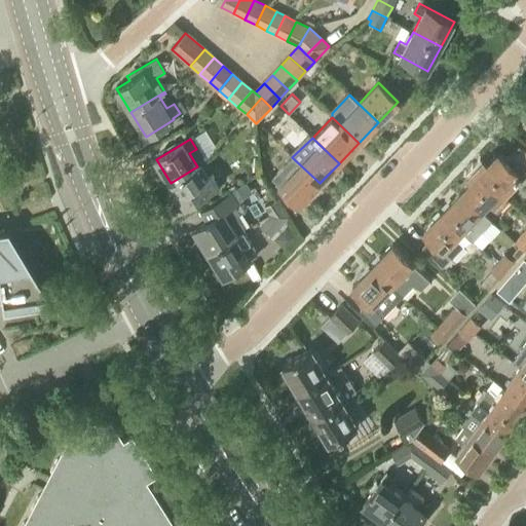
[(497,153),(487,164),(483,160),(475,168),(508,200),(509,199),(503,194),(513,185),(518,178),(525,182),(525,149),(519,146),(514,155),(511,154),(504,159),(497,153)]
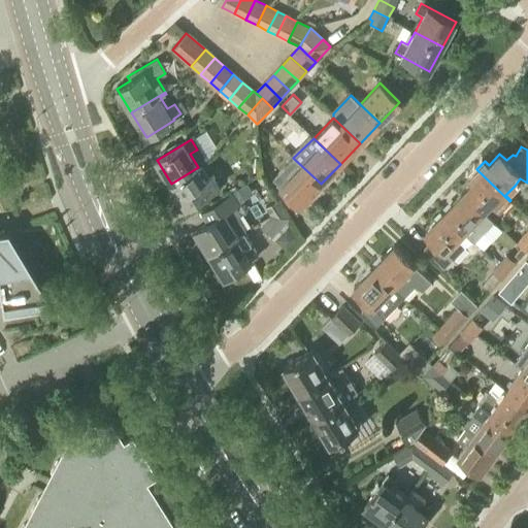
[(321,184),(293,158),(273,178),(300,205),(321,184)]
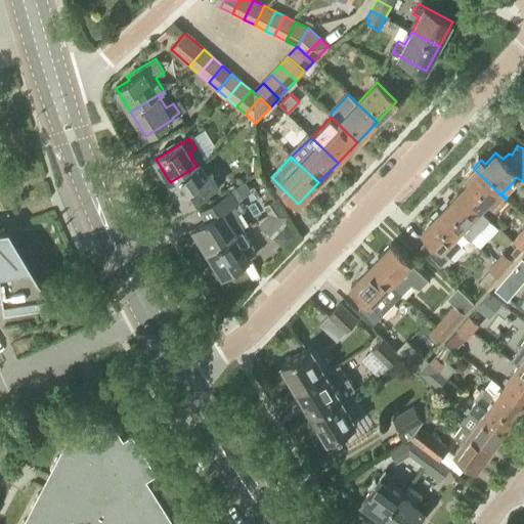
[(197,166),(170,182),(184,206),(211,189),(210,186),(217,182),(211,173),(204,177),(197,166)]
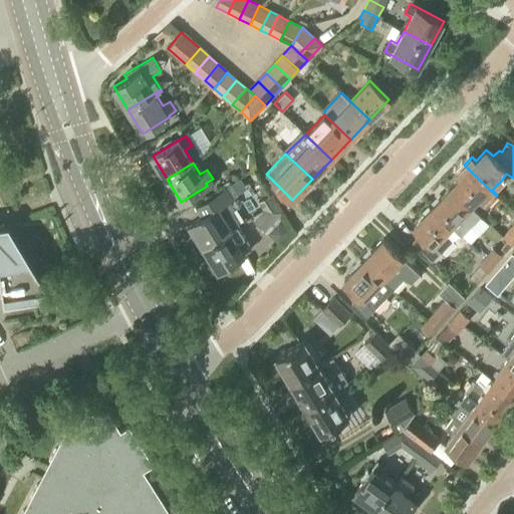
[(496,196),(464,165),(456,174),(460,177),(450,188),(480,217),(481,216),(470,206),(477,199),(486,207),(496,196)]
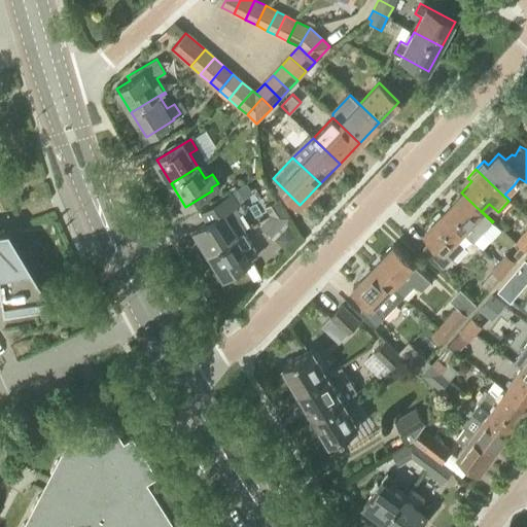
[(216,216),(208,221),(195,230),(209,253),(243,232),(245,231),(236,215),(240,213),(235,205),(244,199),(238,188),(209,206),(216,216)]
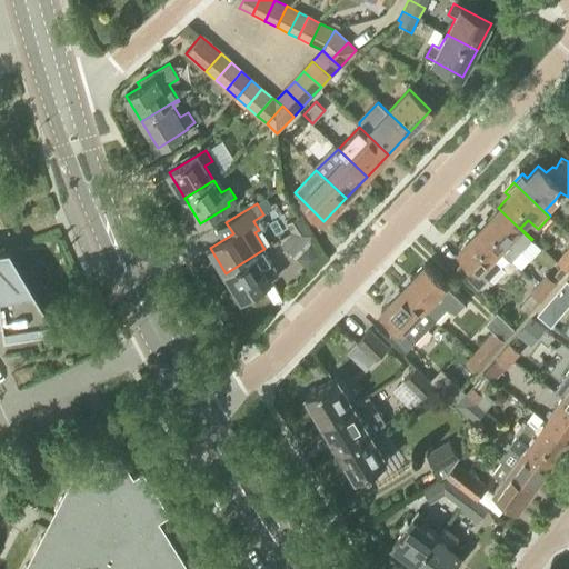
[(498,208),(478,228),(508,258),(511,260),(531,240),(498,208)]
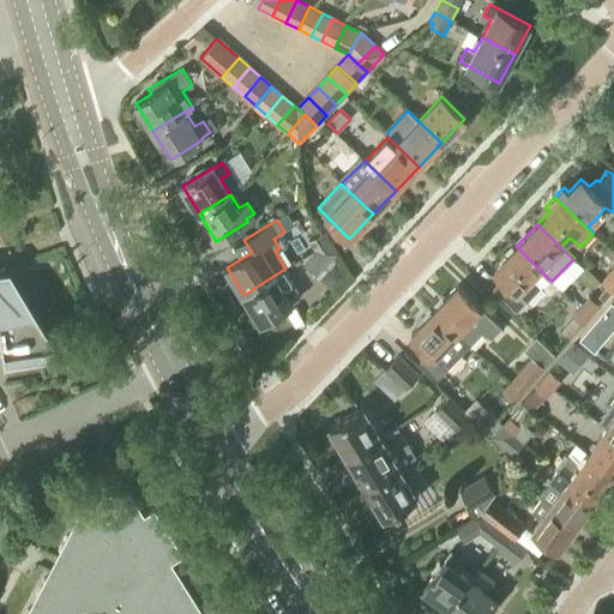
[(314,251),(331,240),(324,229),(308,240),(314,251)]
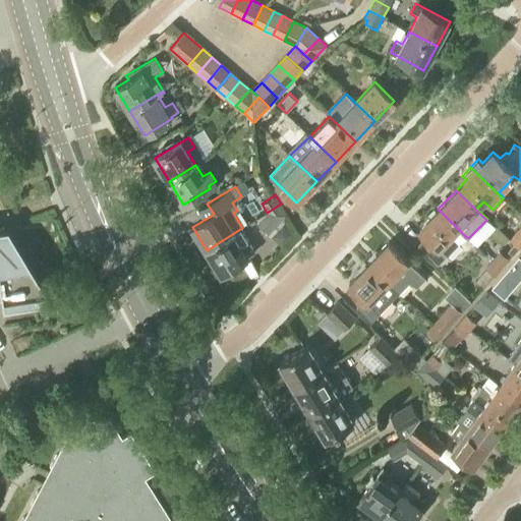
[(281,204),(267,213),(256,218),(258,221),(257,223),(269,233),(288,214),(281,204)]
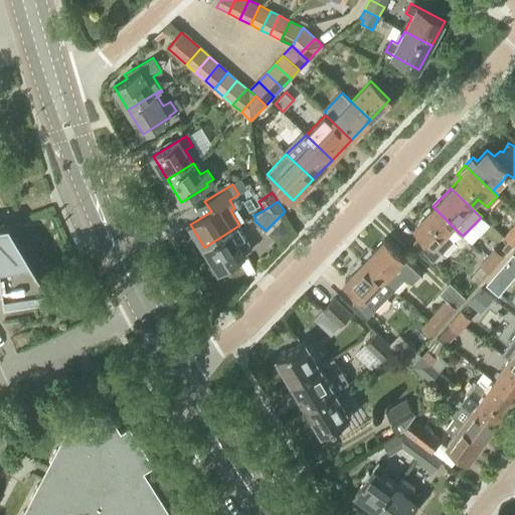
[(460,233),(433,206),(413,225),(421,233),(412,242),(433,262),(460,233)]
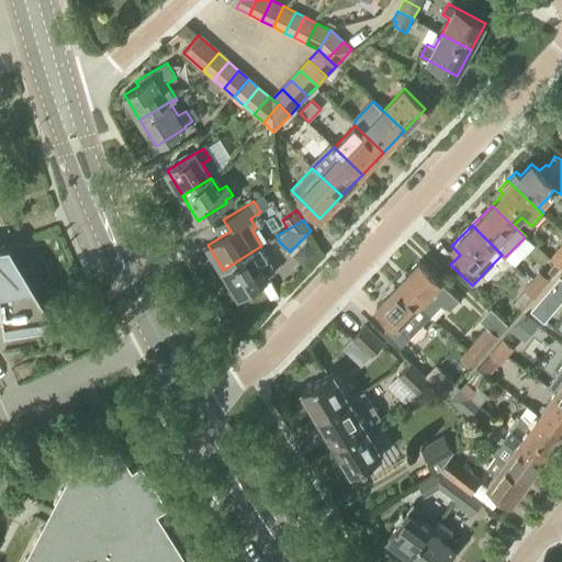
[(7,244),(0,245),(0,324),(1,328),(54,319),(7,244)]
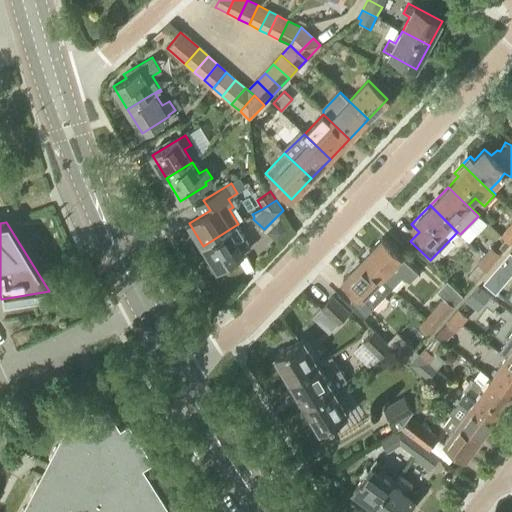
[(511,240),(511,222),(500,235),(509,243),(511,240)]
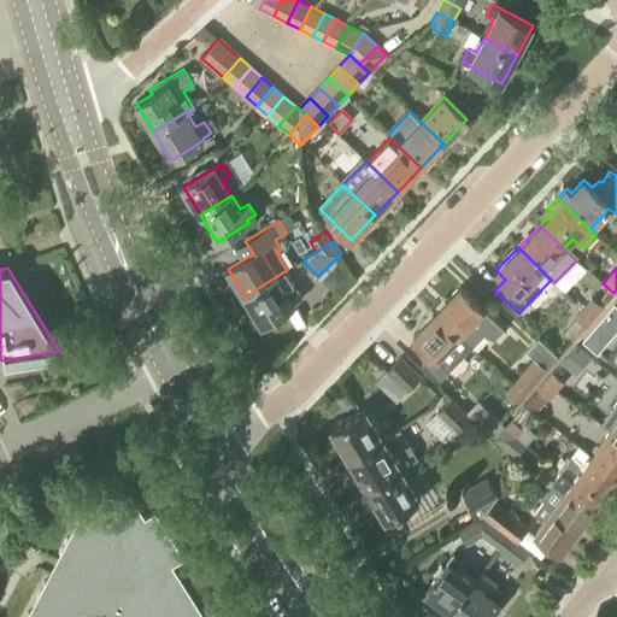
[(285,271),(245,297),(262,324),(301,299),(285,271)]
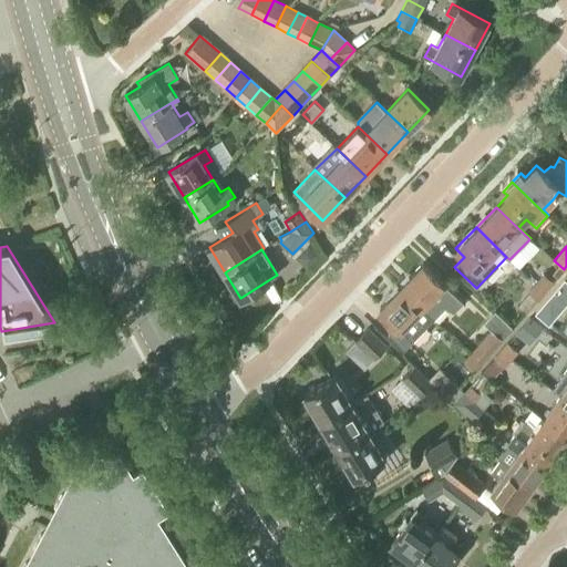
[(422,264),(400,287),(433,318),(447,303),(454,310),(462,301),(422,264)]
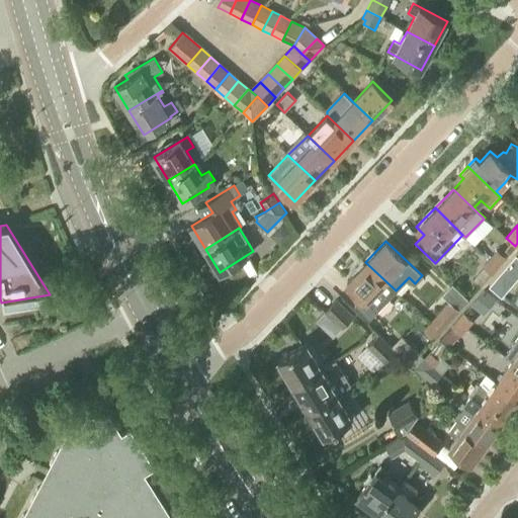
[(498,249),(489,258),(498,266),(506,257),(498,249)]
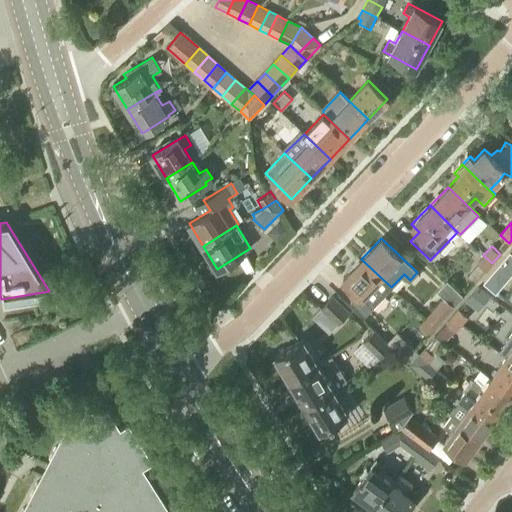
[(511,273),(511,252),(510,251),(483,282),(496,293),(511,273)]
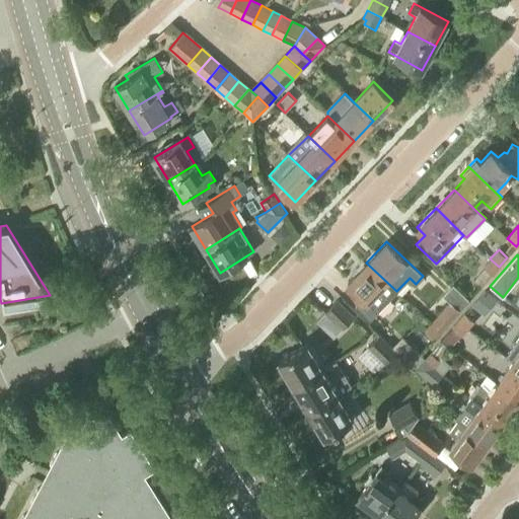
[(499,267),(490,258),(484,267),(492,274),(499,267)]
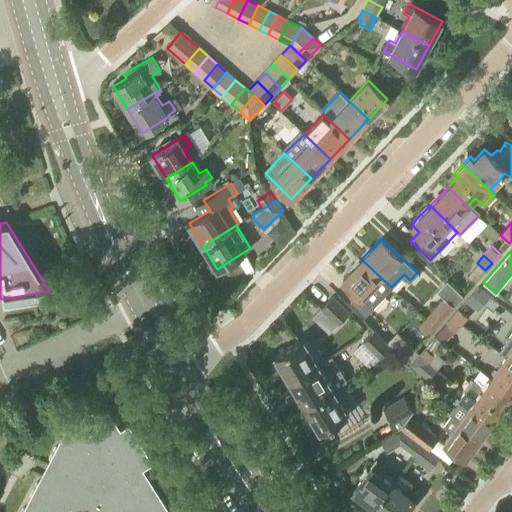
[(391,287),(361,259),(342,279),(372,308),(391,287)]
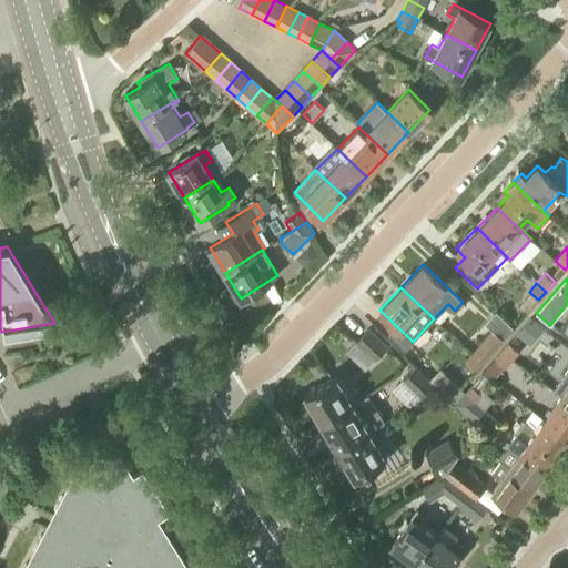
[(472,353),(483,364),(514,328),(496,311),(484,323),(492,331),(472,353)]
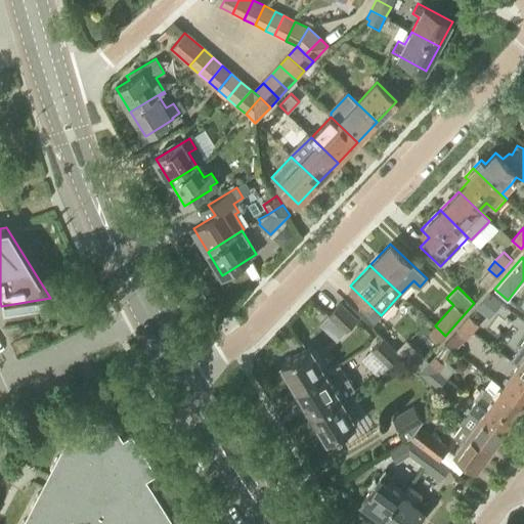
[(477,309),(488,318),(501,302),(490,293),(477,309)]
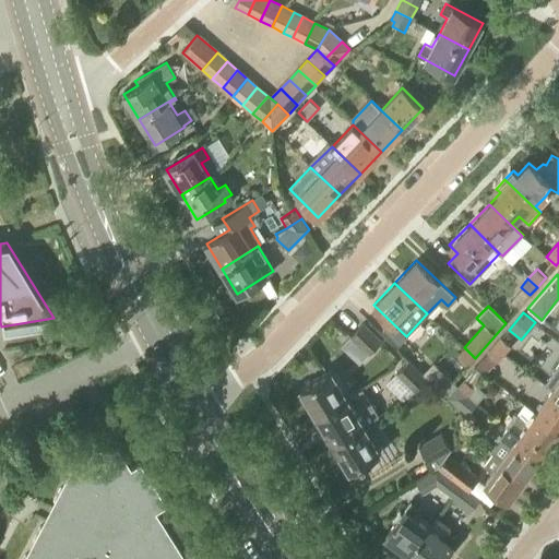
[(368,354),(380,343),(382,341),(363,322),(349,336),(368,354)]
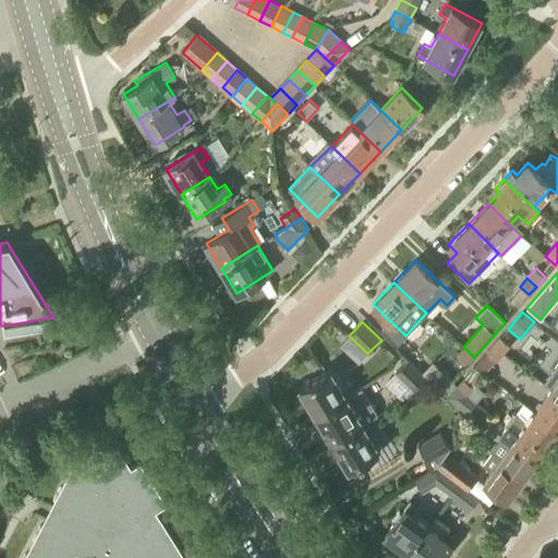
[(500,337),(494,343),(505,352),(510,346),(500,337)]
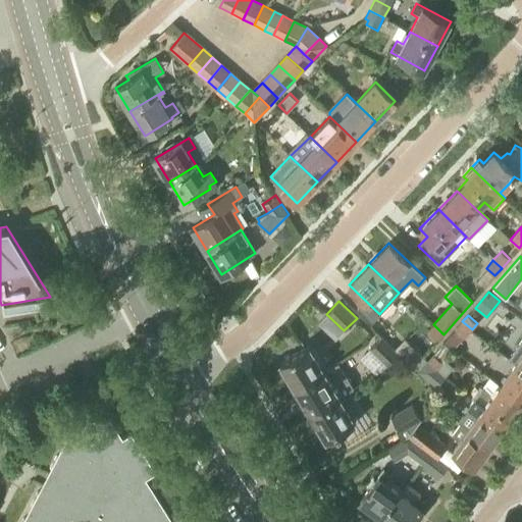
[(399,337),(409,322),(399,317),(389,332),(399,337)]
